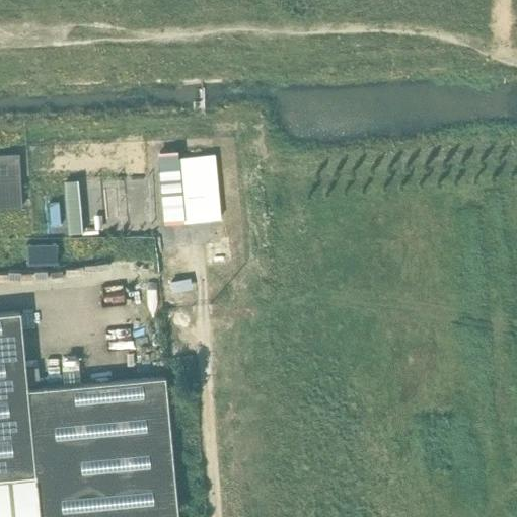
[(167,226),(183,224),(209,222),(208,209),(221,208),(217,157),(178,161),(177,153),(161,155),(167,226)]
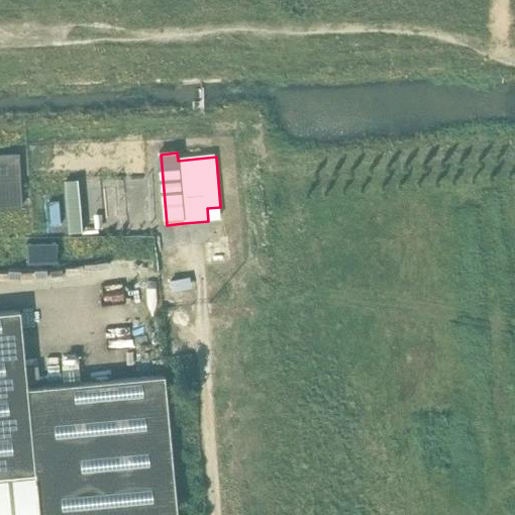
[(0,211),(24,212),(25,159),(0,159),(0,211)]
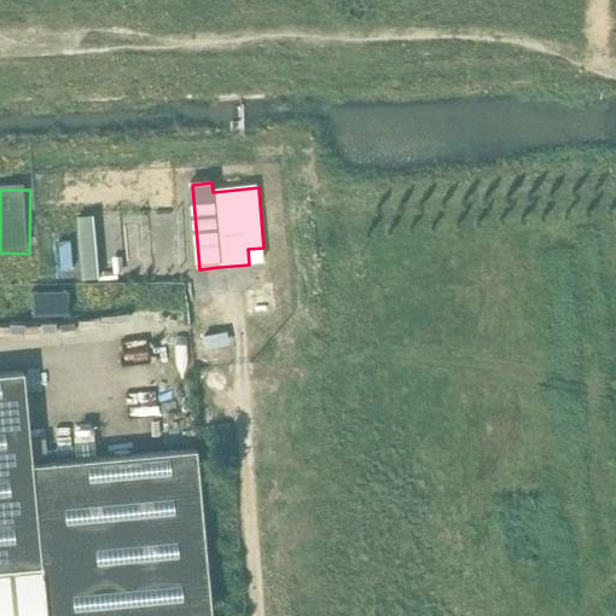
[(100,220),(79,224),(87,282),(108,279),(104,257),(116,256),(114,238),(103,239),(100,220)]
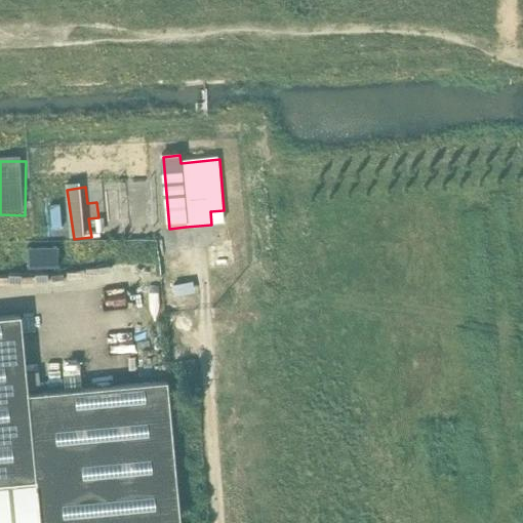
[(58,247),(27,248),(28,268),(58,267),(58,247)]
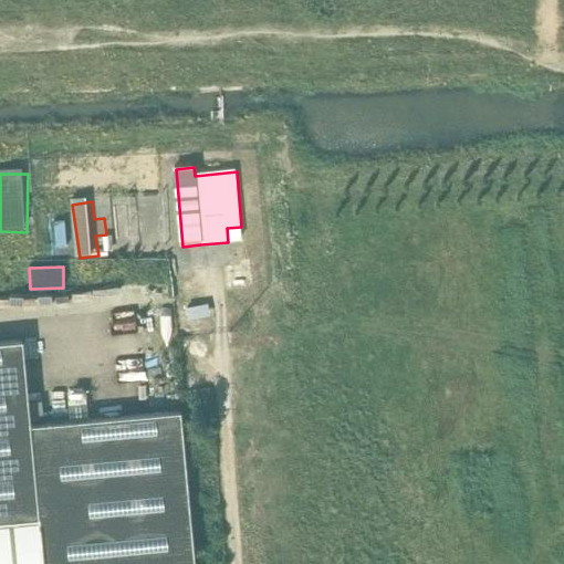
[(195,563),(181,414),(31,427),(23,343),(0,344),(0,563),(195,563)]
